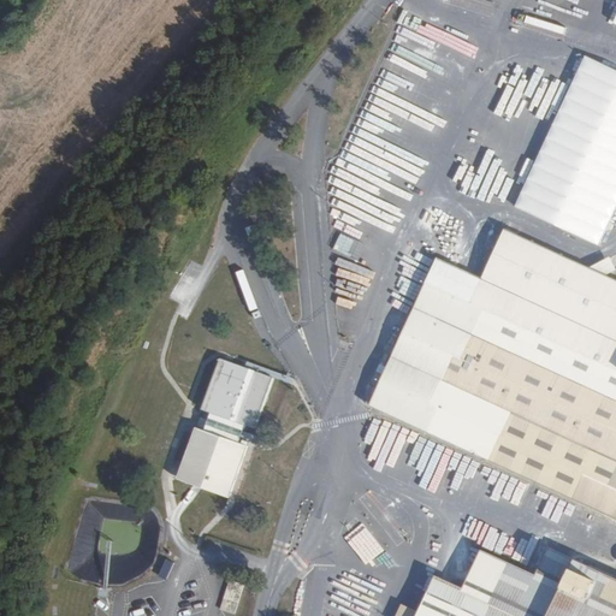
[(415,615),(615,615),(615,280),(501,229),(479,278),(469,301),(425,282),(367,407),(615,519),(615,549),(605,574),(548,549),(534,576),(480,551),(463,588),(434,576),(415,615)]
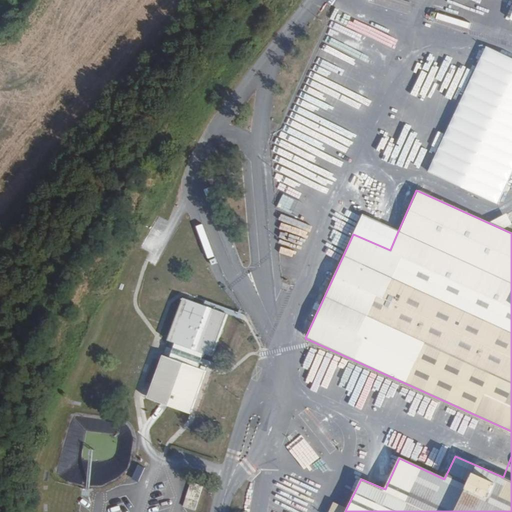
[(390,250),(398,231),(361,215),(353,234),(390,250)]
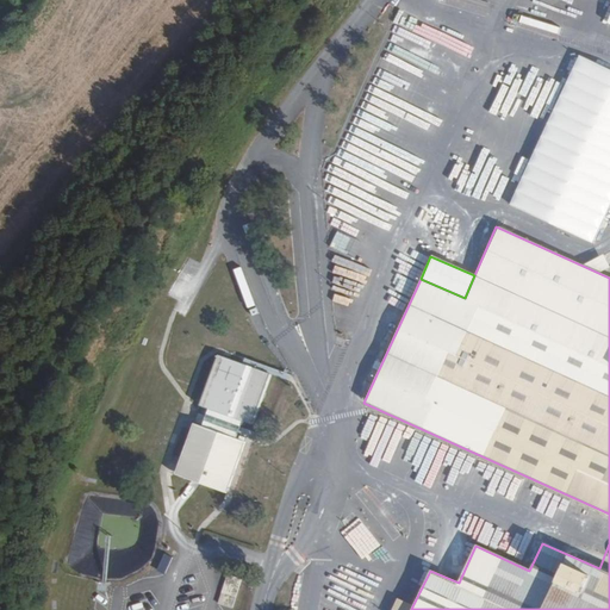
[(209,404),(241,416),(250,419),(271,368),(218,350),(199,400),(209,404)]
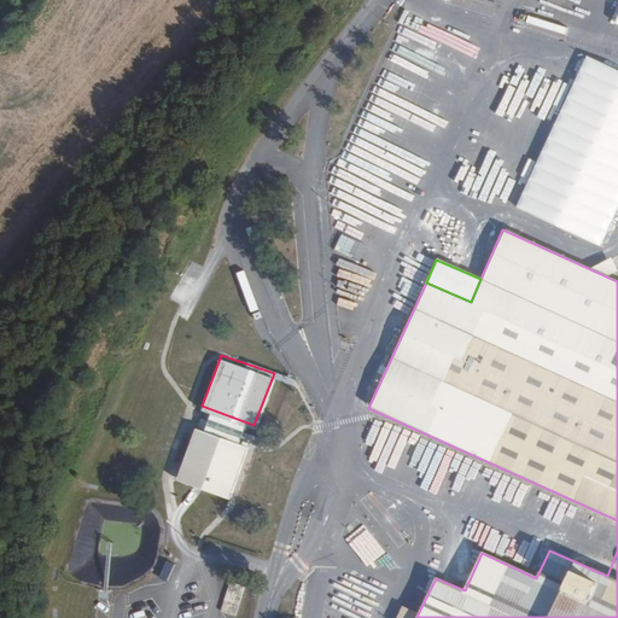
[(205,426),(238,438),(244,421),(211,409),(205,426)]
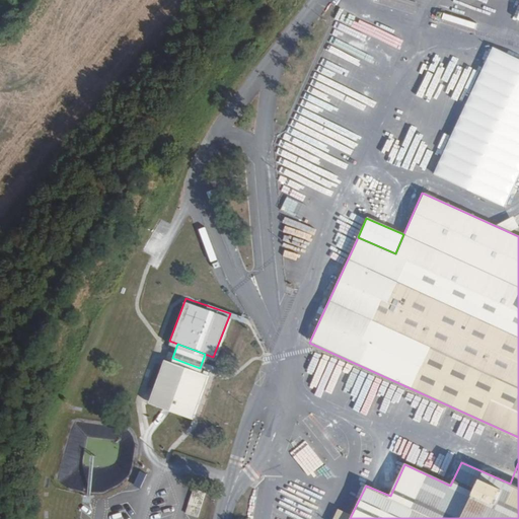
[(208,370),(200,368),(172,358),(163,355),(145,404),(190,421),(208,370)]
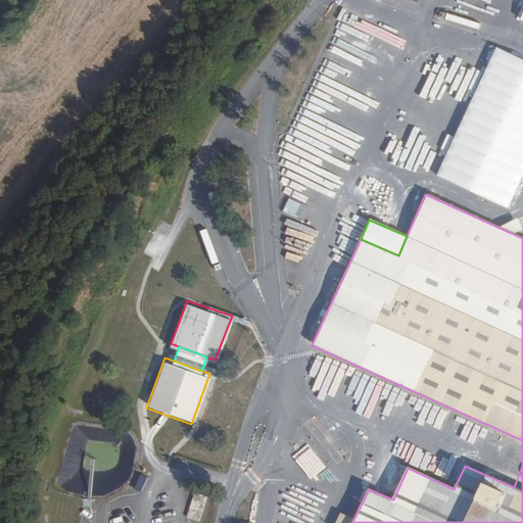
[(245,379),(237,375),(235,382),(243,385),(245,379)]
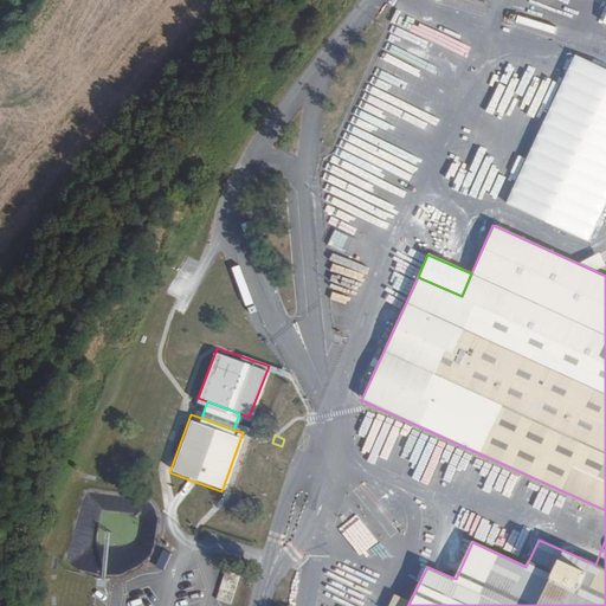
[(318,470),(298,462),(296,470),(315,477),(318,470)]
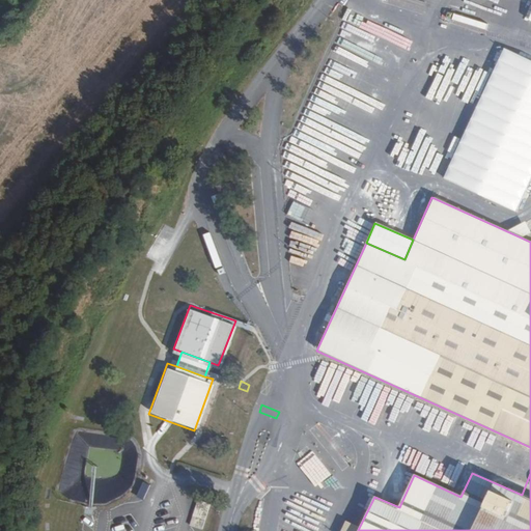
[(466,440),(472,426),(463,422),(457,436),(466,440)]
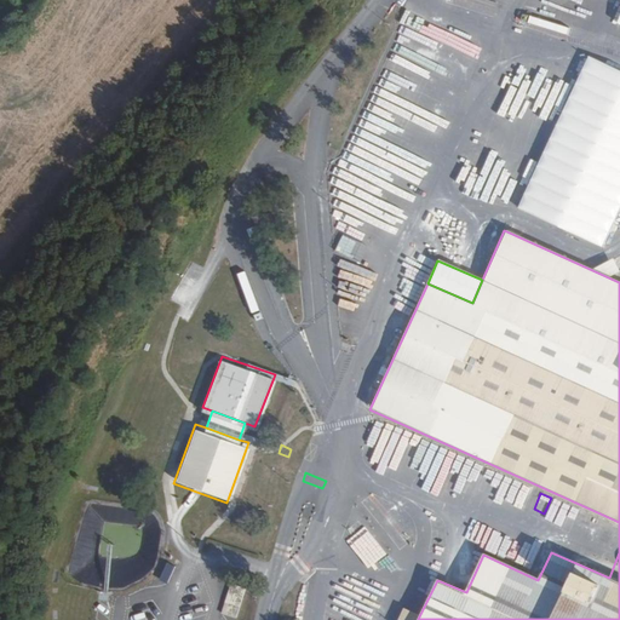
[(164,580),(171,583),(177,567),(170,563),(164,580)]
